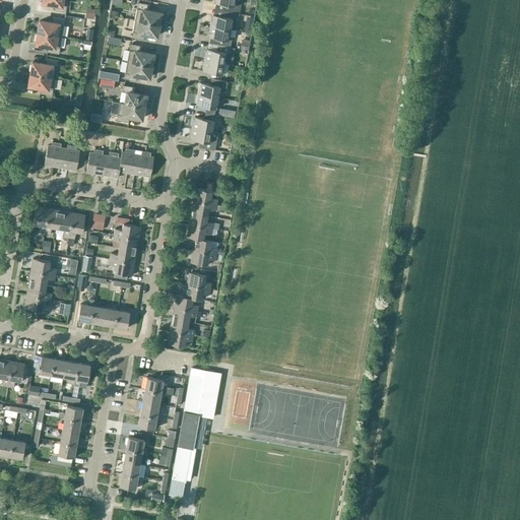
[(61,5),(62,0),(43,0),(43,2),(55,4),(54,10),(66,12),(67,6),(61,5)]
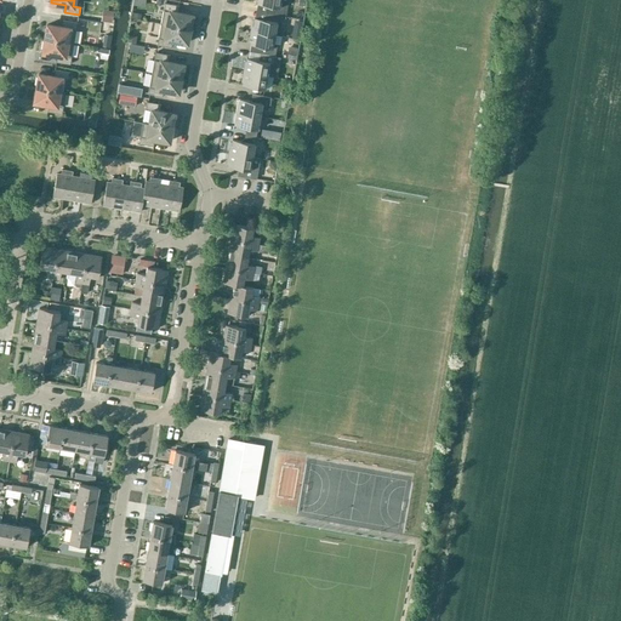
[(256,0),(256,1),(257,1),(257,4),(268,6),(267,13),(283,16),(284,9),(285,3),(280,1),(280,0),(256,0)]
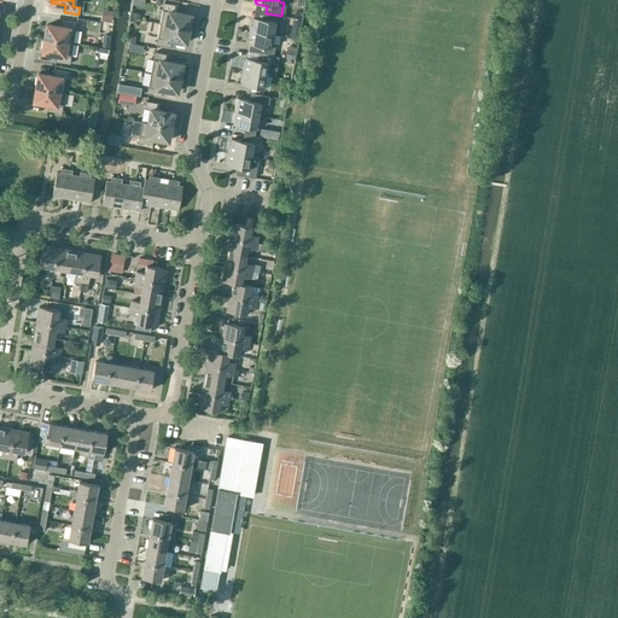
[(159,24),(188,29),(191,16),(176,12),(178,6),(164,3),(159,24)]
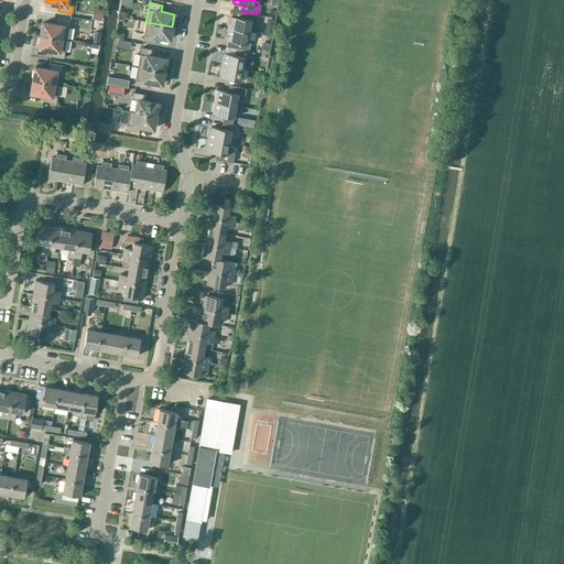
[(271,15),(271,6),(262,6),(262,15),(271,15)]
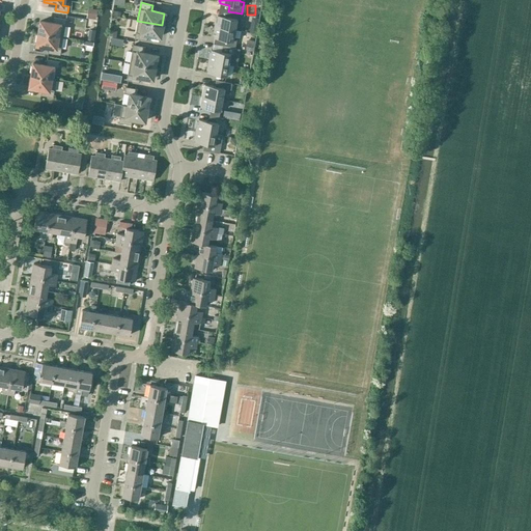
[(216,18),(214,26),(234,30),(235,24),(236,19),(243,20),(244,15),(242,14),(228,11),(227,17),(217,16),(217,18),(216,18)]
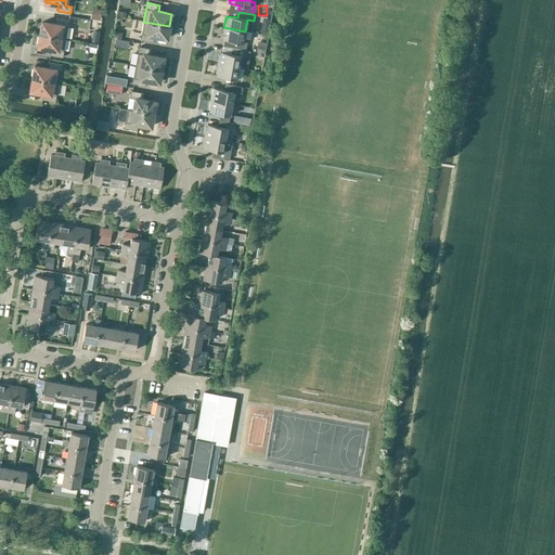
[(40,35),(66,39),(69,20),(56,17),(55,24),(42,22),(40,35)]
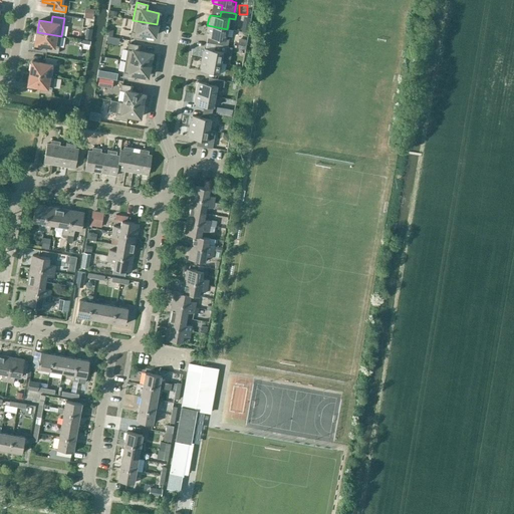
[(155,36),(157,24),(133,20),(130,37),(142,39),(143,33),(155,36)]
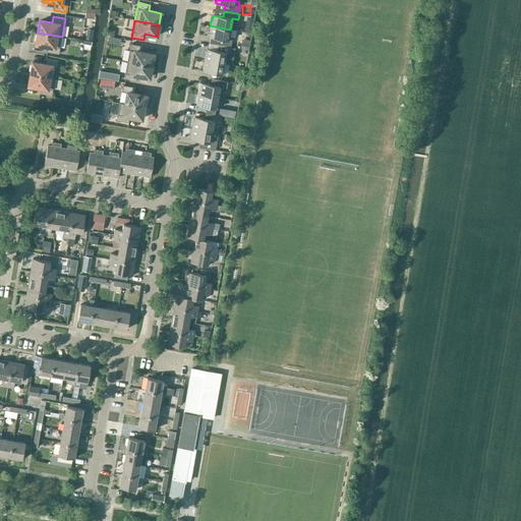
[(229,37),(230,30),(210,25),(209,35),(210,35),(209,38),(219,39),(218,45),(230,47),(232,37),(229,37)]
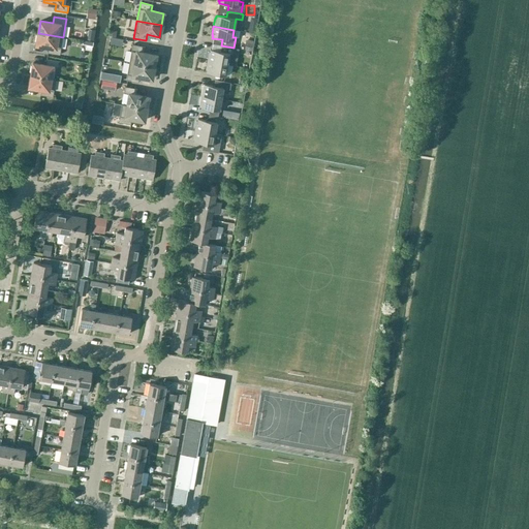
[(60,55),(63,37),(38,33),(36,44),(49,47),(48,53),(60,55)]
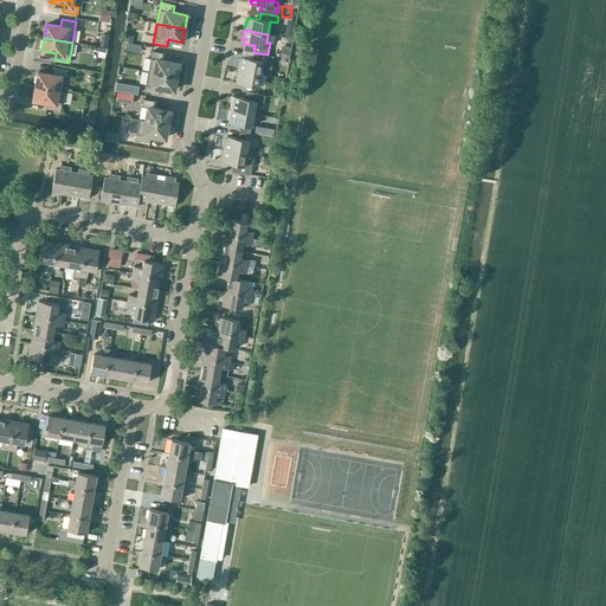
[(282,49),(279,57),(288,58),(289,50),(282,49)]
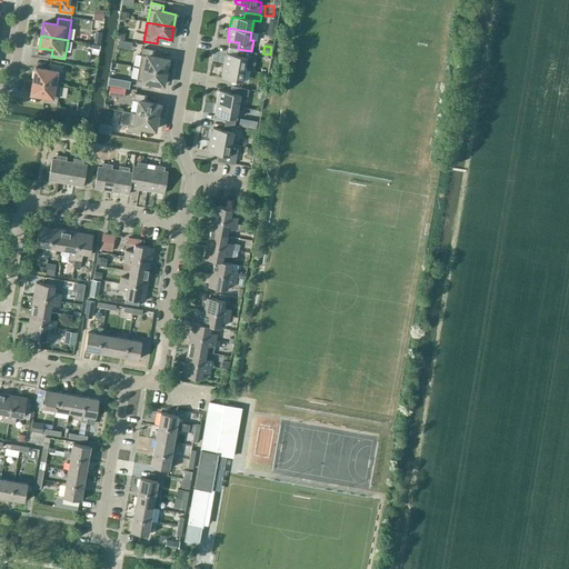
[(139,67),(166,72),(168,59),(155,57),(156,50),(142,48),(139,67)]
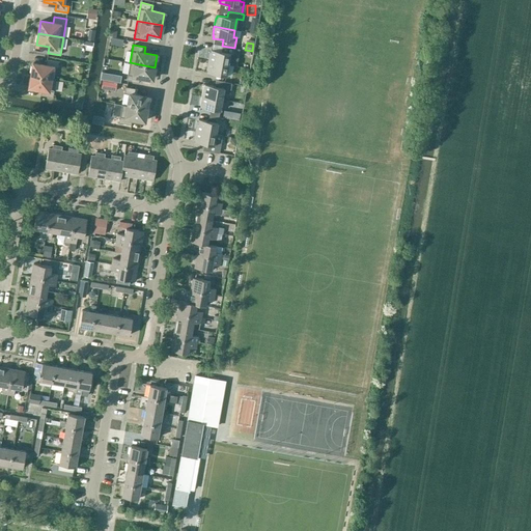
[(233,54),(234,48),(222,46),(221,52),(211,50),(211,52),(210,52),(207,61),(228,64),(230,54),(233,54)]
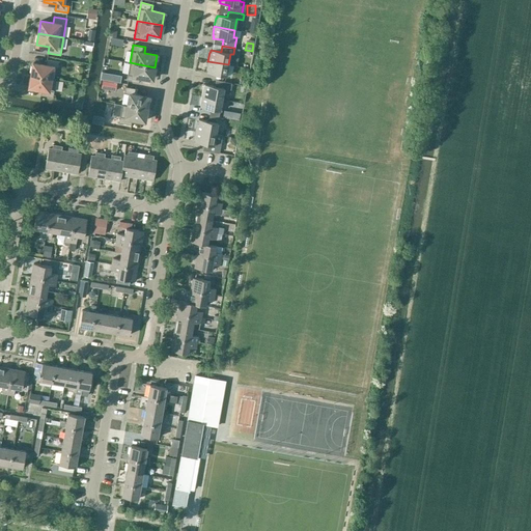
[(53,79),(55,67),(58,68),(59,61),(47,59),(46,65),(33,63),(31,76),(53,79)]
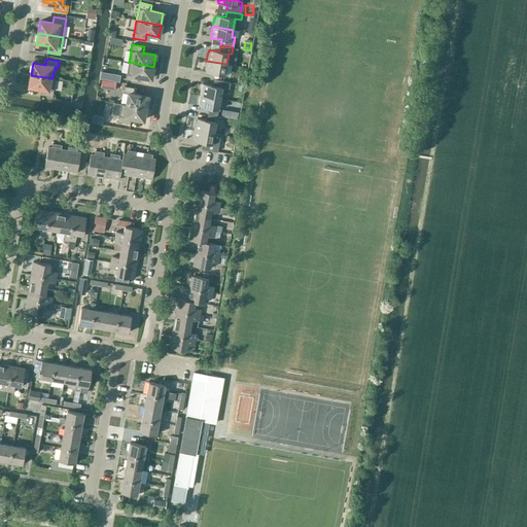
[(224,75),(226,64),(206,61),(205,69),(206,70),(205,72),(224,75)]
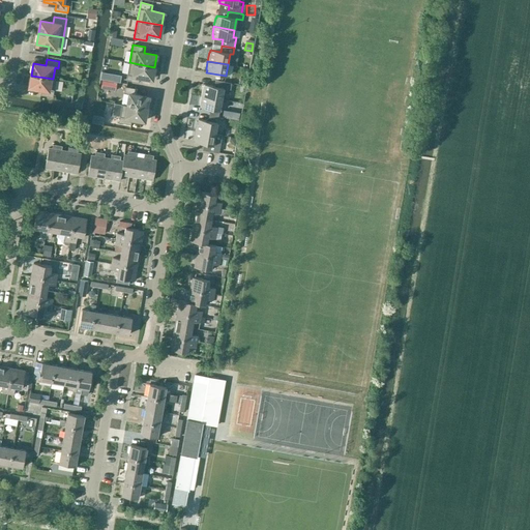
[(152,79),(154,67),(129,62),(126,81),(139,83),(140,77),(152,79)]
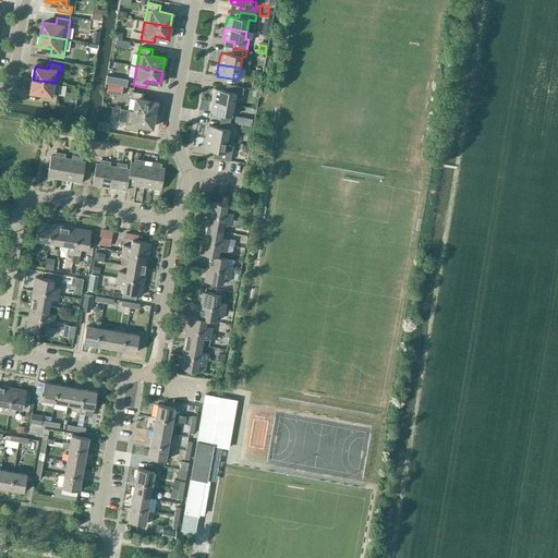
[(59,83),(56,83),(33,80),(31,92),(44,94),(43,100),(56,102),(59,83)]
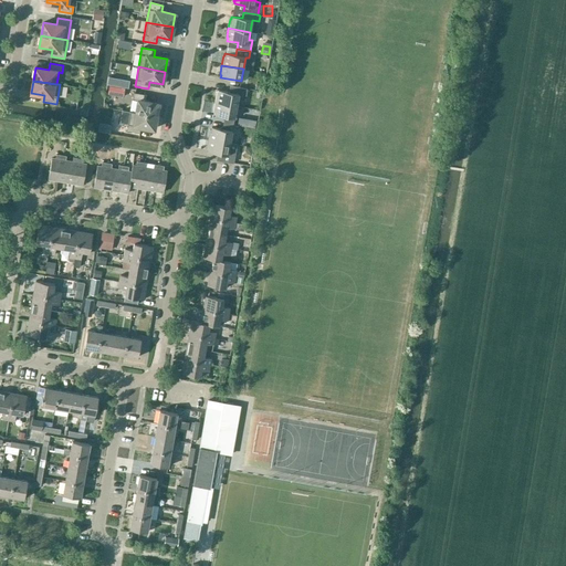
[(109,85),(107,94),(124,96),(125,88),(109,85)]
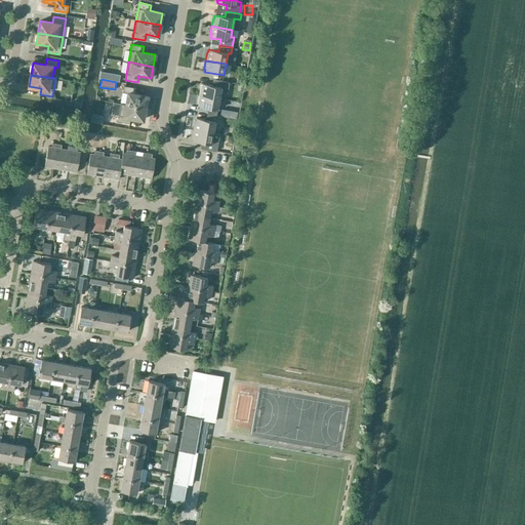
[(219,98),(220,92),(225,93),(226,88),(228,89),(230,82),(213,80),(212,85),(202,84),(202,86),(201,86),(199,94),(219,98)]
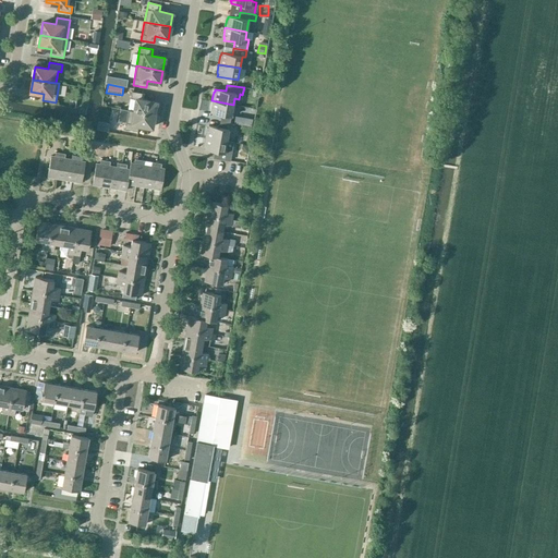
[(134,111),(154,114),(156,102),(143,100),(145,94),(132,92),(131,98),(136,99),(134,111)]
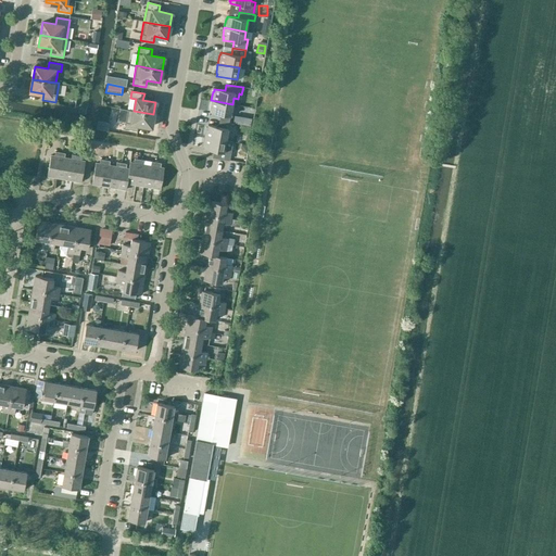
[(230,116),(232,104),(211,100),(210,110),(211,110),(210,112),(230,116)]
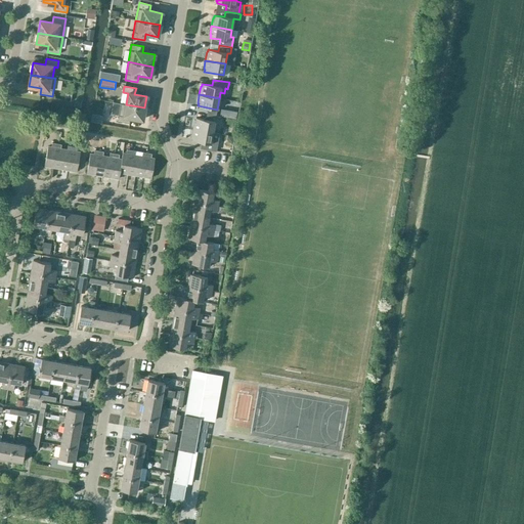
[(144,107),(126,104),(114,102),(112,114),(119,115),(117,121),(129,124),(130,118),(142,120),(144,107)]
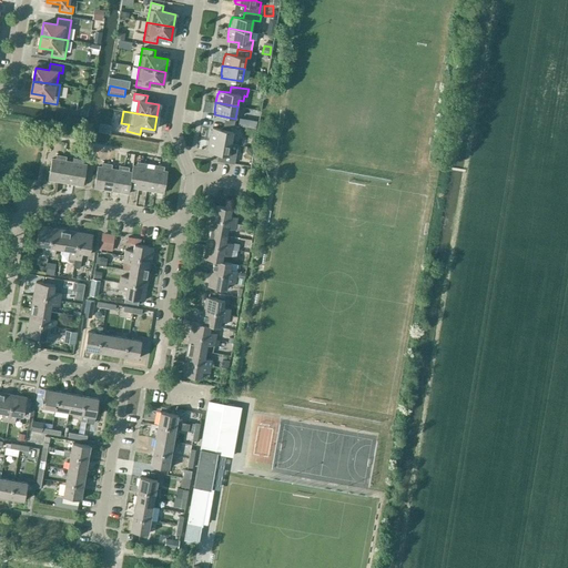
[(246,128),(247,120),(239,118),(237,125),(246,128)]
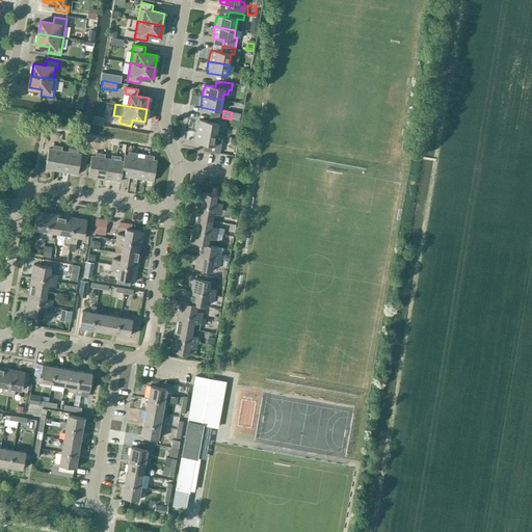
[(216,134),(218,123),(198,120),(198,122),(197,122),(195,131),(216,134)]
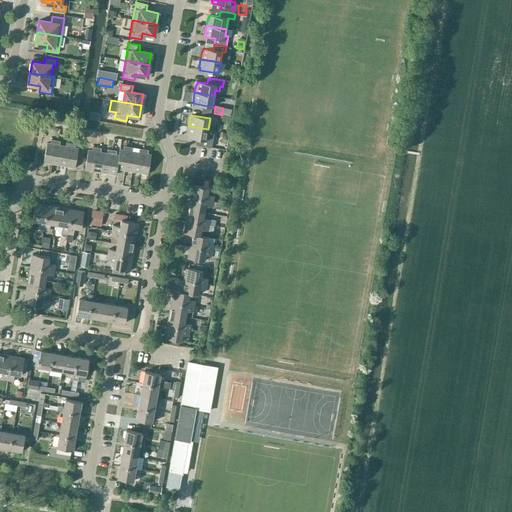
[(208,129),(188,126),(187,134),(188,135),(187,137),(197,139),(196,145),(211,147),(212,139),(206,138),(208,129)]
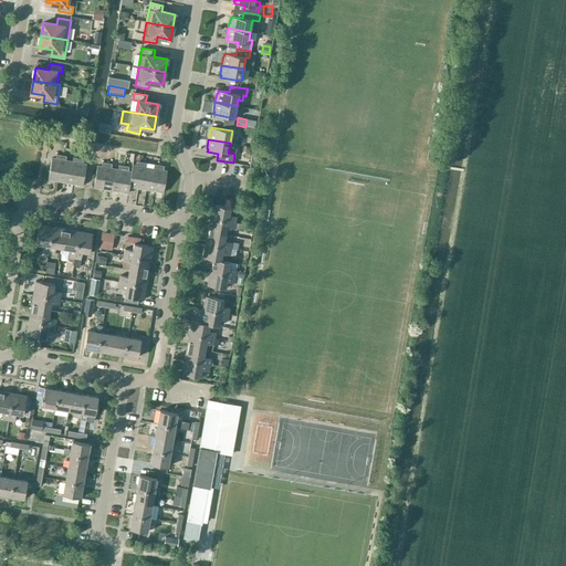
[(52,158),(49,179),(58,180),(62,155),(58,154),(56,158),(55,158),(52,158)]
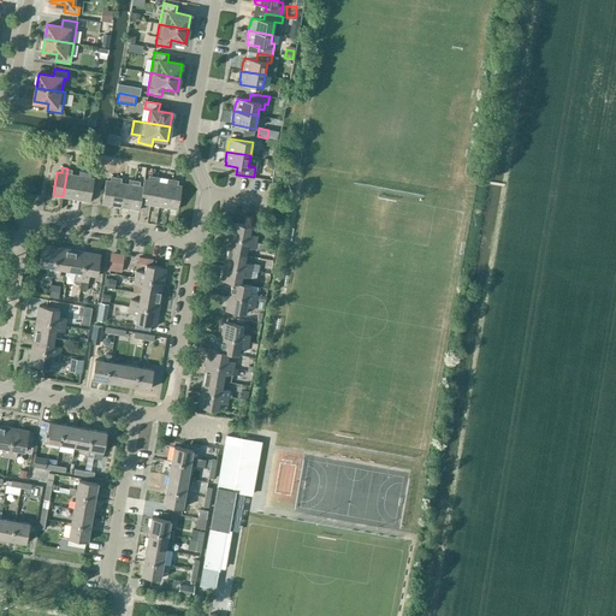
[(67,169),(63,196),(71,197),(71,199),(76,175),(75,175),(71,175),(72,170),(67,169)]
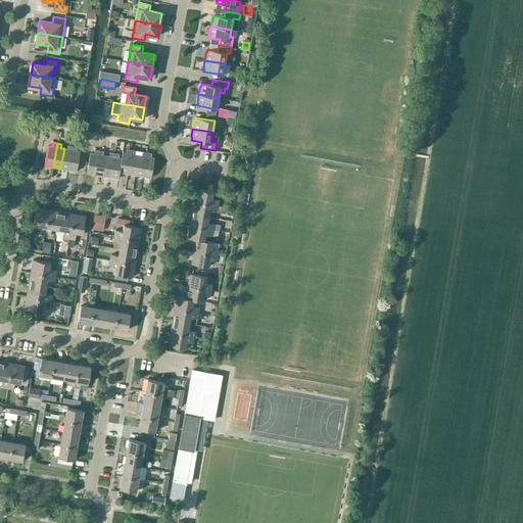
[(64,148),(60,169),(68,170),(73,146),(68,145),(67,149),(66,149),(64,148)]
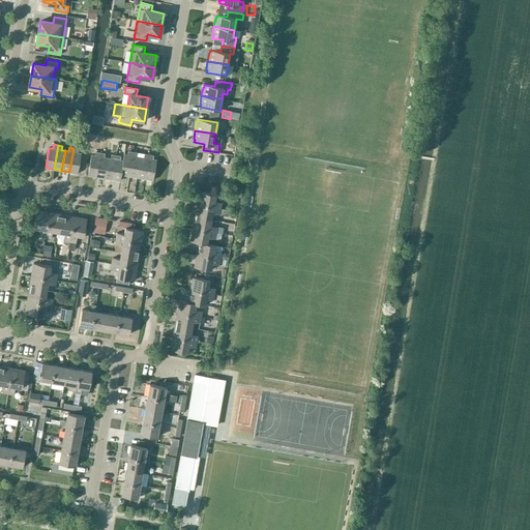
[(74,148),(69,172),(78,173),(81,153),(78,153),(78,148),(74,148)]
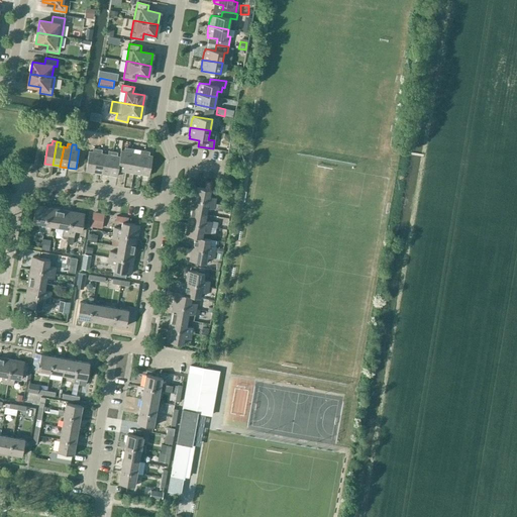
[(89,151),(86,171),(93,173),(98,148),(93,147),(92,152),(91,151),(89,151)]
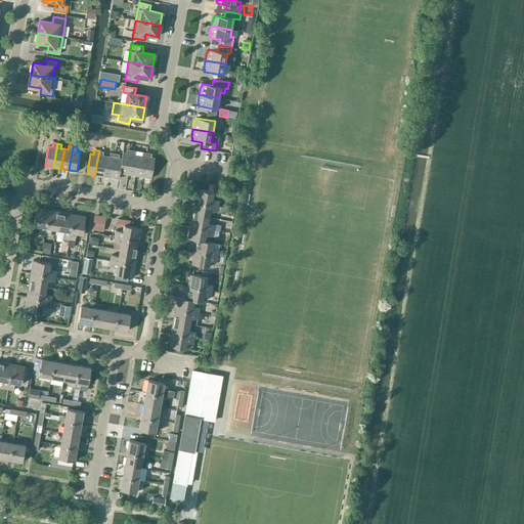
[(122,159),(119,172),(120,173),(127,174),(131,149),(127,149),(127,154),(126,153),(123,153),(122,159)]
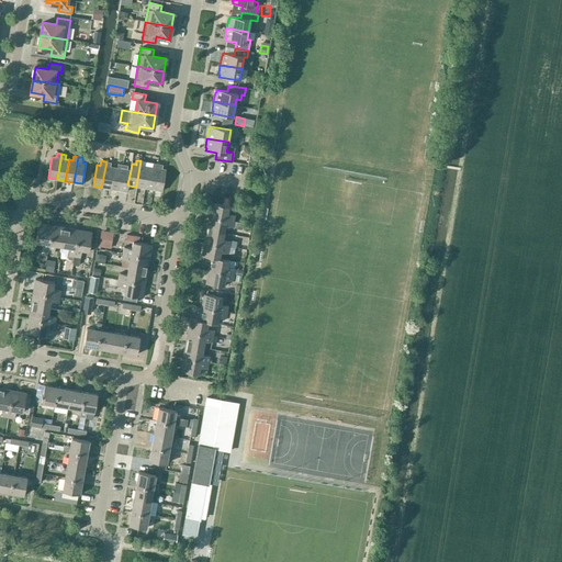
[(141,160),(136,187),(145,188),(148,167),(146,166),(146,161),(141,160)]
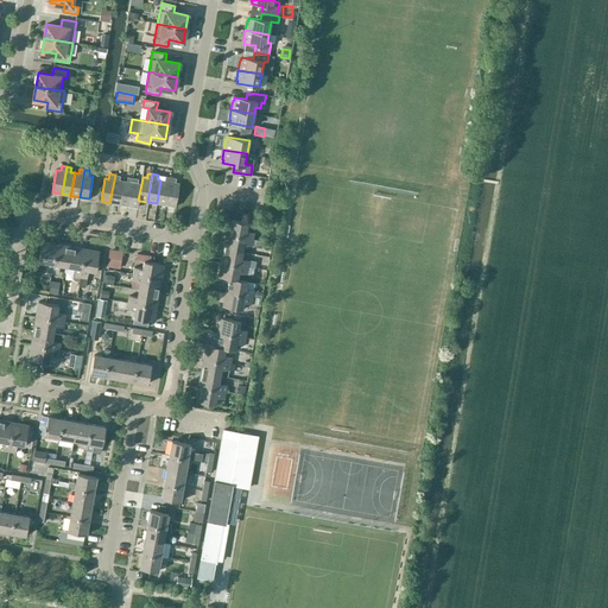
[(115,175),(109,203),(119,204),(122,182),(120,181),(120,176),(115,175)]
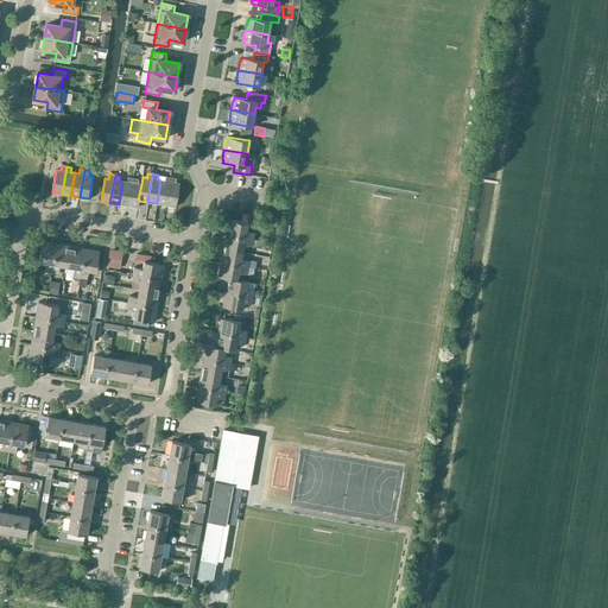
[(160,181),(157,203),(166,206),(171,177),(165,176),(165,181),(164,181),(160,181)]
